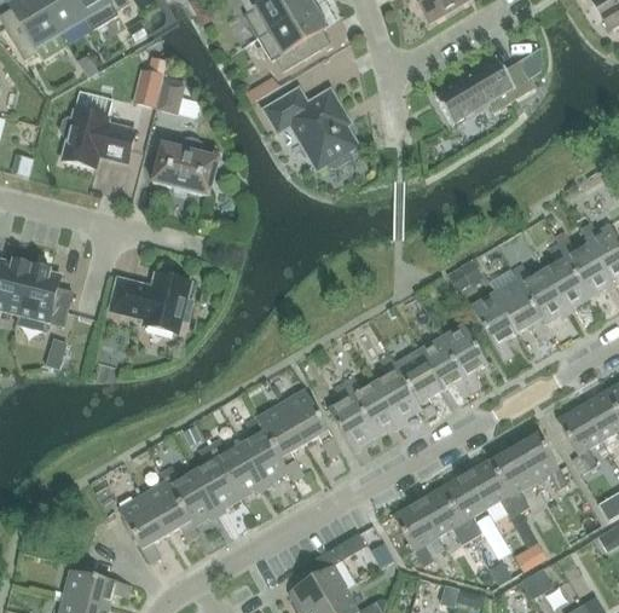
[(57,28),(40,0),(18,0),(10,5),(17,18),(4,25),(24,58),(36,51),(32,42),(57,28)]
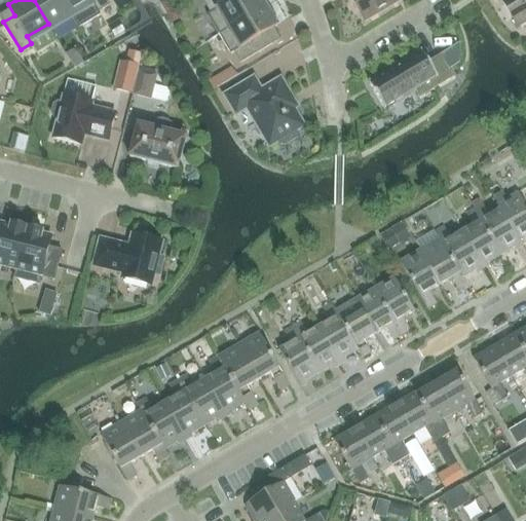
[(70,10),(64,0),(34,0),(48,24),(69,11),(70,10)]
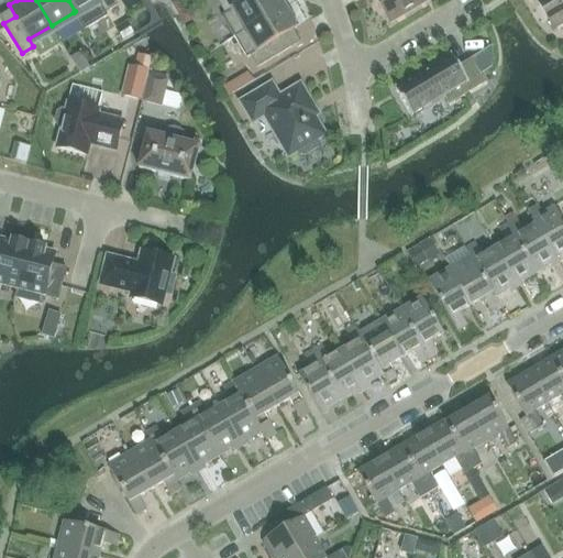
[(68,0),(75,11),(74,12),(84,26),(108,12),(106,9),(117,2),(116,0),(68,0)]
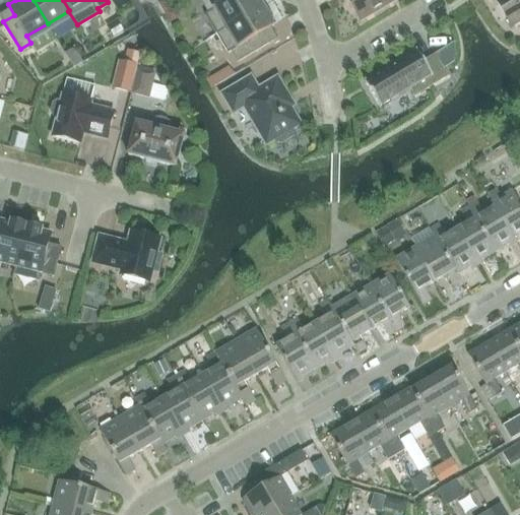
[(167,0),(172,9),(184,3),(182,0),(167,0)]
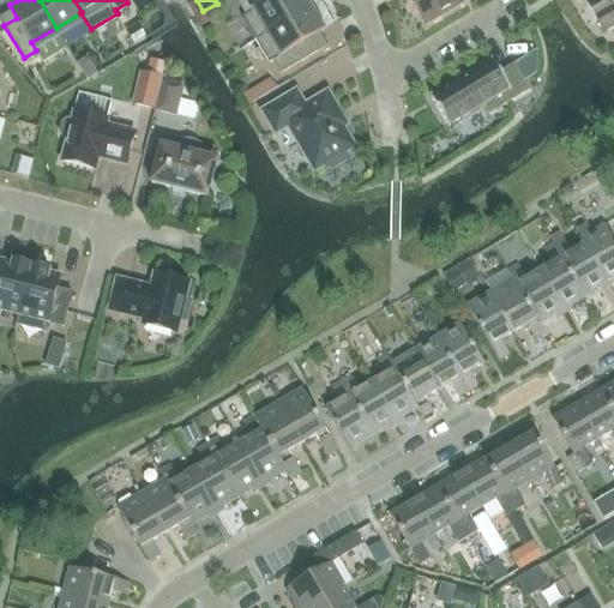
[(241,13),(254,36),(313,1),(312,0),(239,0),(245,11),(241,13)]
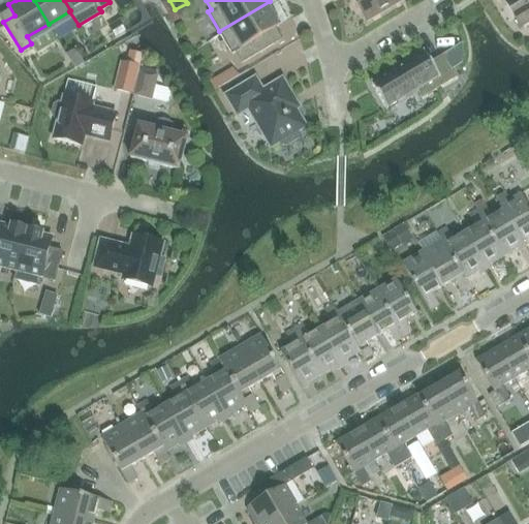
[(355,0),(367,18),(396,0),(355,0)]
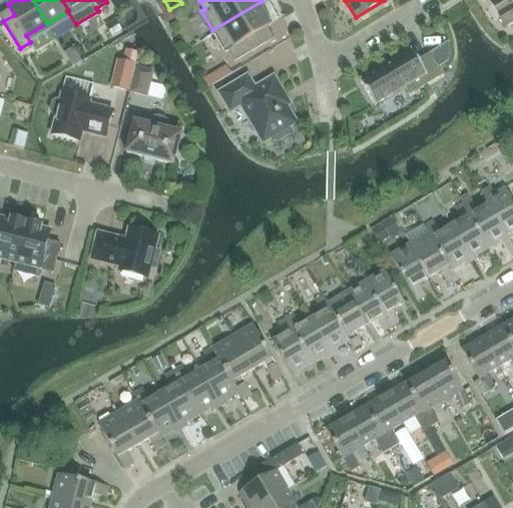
[(490,0),(503,21),(512,15),(512,0),(490,0)]
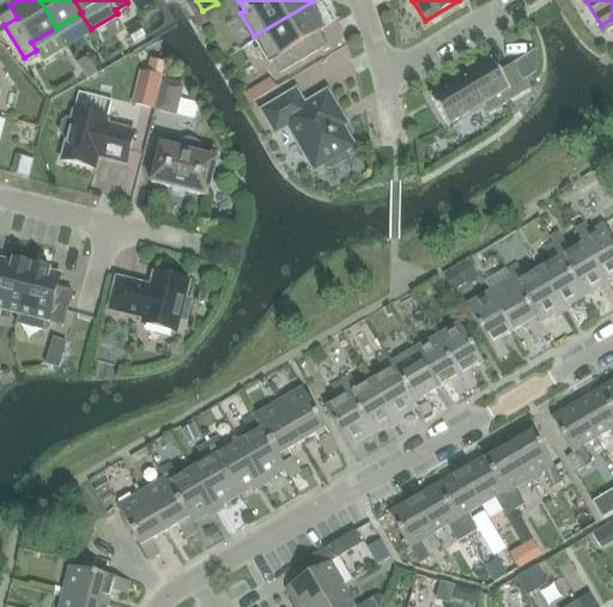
[(322,18),(313,1),(254,36),(268,59),(272,56),(280,70),(316,47),(309,35),(322,28),(317,20),(322,18)]
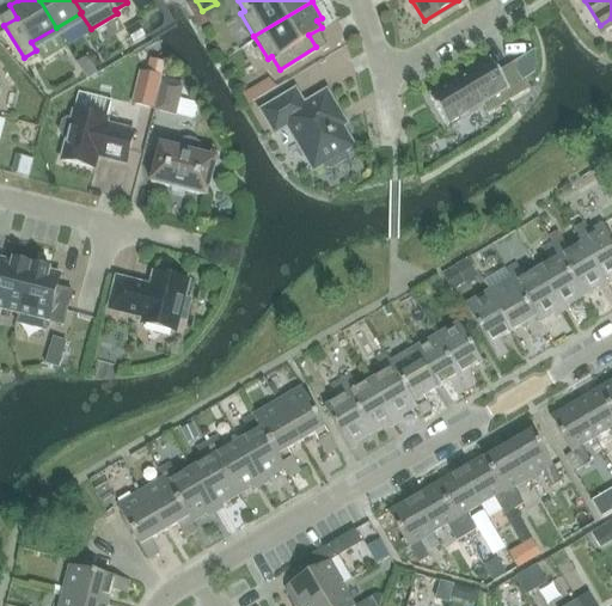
[(490,54),(464,71),(482,101),(488,110),(528,86),(512,60),(499,67),(490,54)]
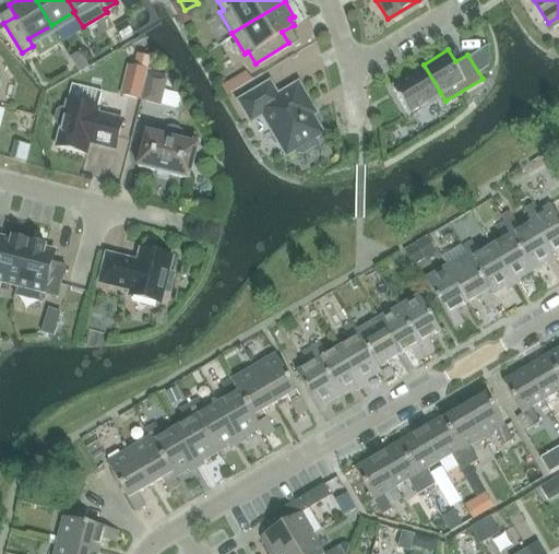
[(151,54),(138,50),(127,92),(140,95),(151,54)]
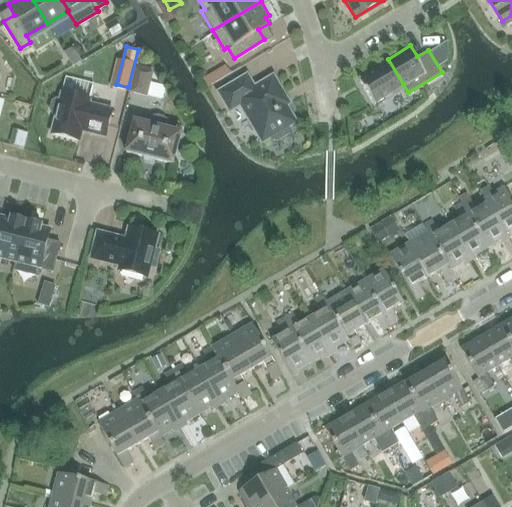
[(403,84),(388,59),(359,76),(374,102),(403,84)]
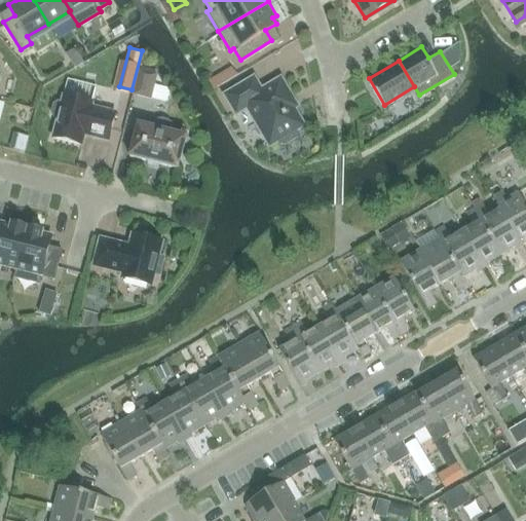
[(156,72),(140,67),(134,91),(150,96),(156,72)]
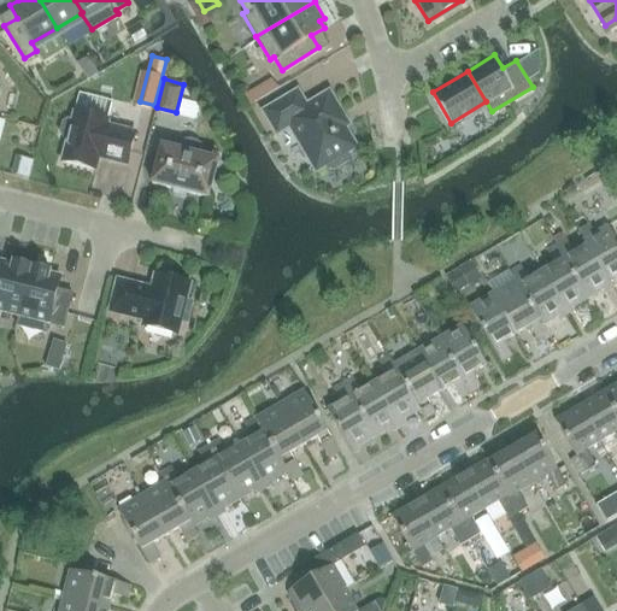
[(344,123),(347,121),(329,89),(306,103),(297,88),(264,107),(277,129),(289,122),(316,166),(325,160),(328,165),(334,166),(346,158),(347,153),(345,150),(356,144),(344,123)]
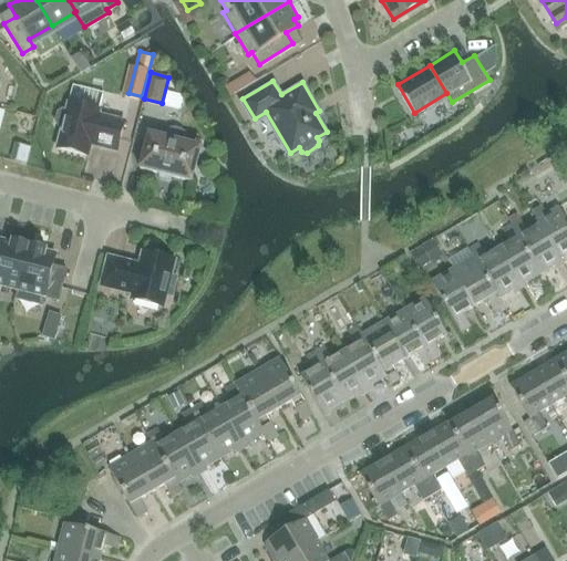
[(116,148),(124,118),(98,112),(99,107),(68,100),(65,108),(61,107),(55,111),(54,116),(58,122),(62,123),(57,145),(88,153),(91,142),(116,148)]
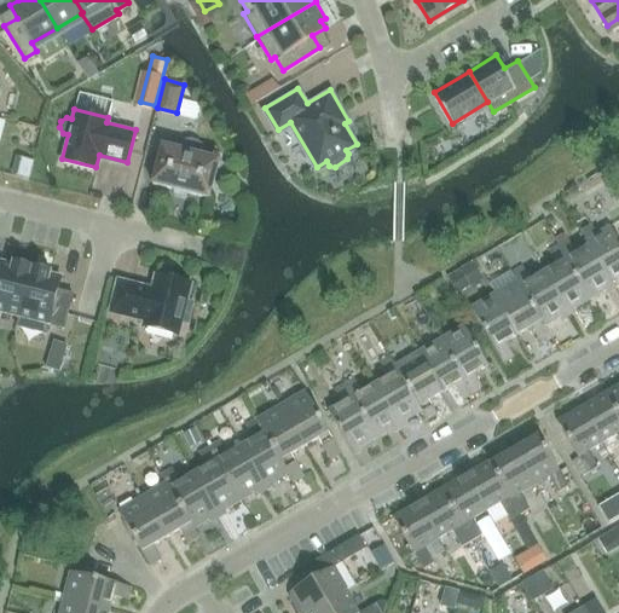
[(209,195),(219,157),(201,152),(202,146),(201,142),(196,138),(191,137),(186,138),(181,142),(180,148),(162,143),(152,180),(209,195)]
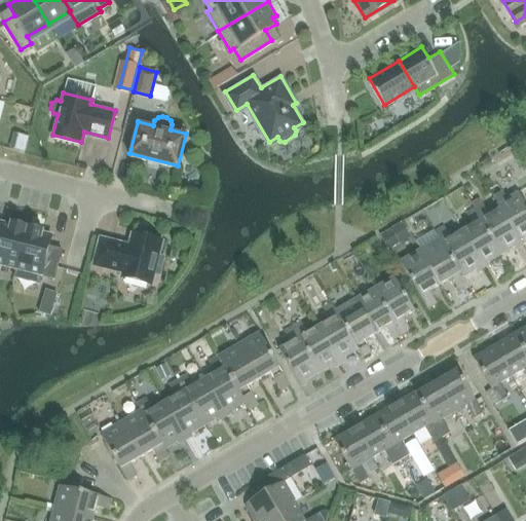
[(520,235),(521,234),(525,231),(525,199),(519,188),(498,200),(501,206),(520,235)]
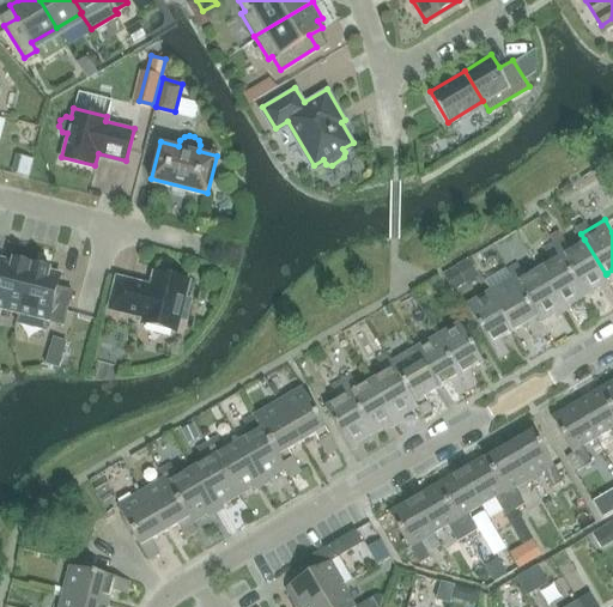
[(558,228),(550,232),(586,293),(601,285),(602,287),(612,281),(607,273),(606,274),(584,240),(572,247),(564,234),(563,234),(558,228)]
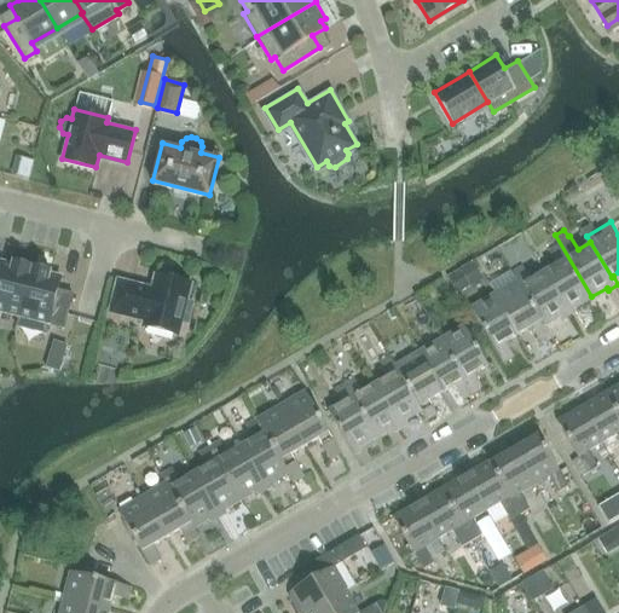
[(544,240),(549,248),(556,260),(544,267),(571,312),(577,308),(576,306),(591,296),(555,235),(554,233),(544,240)]
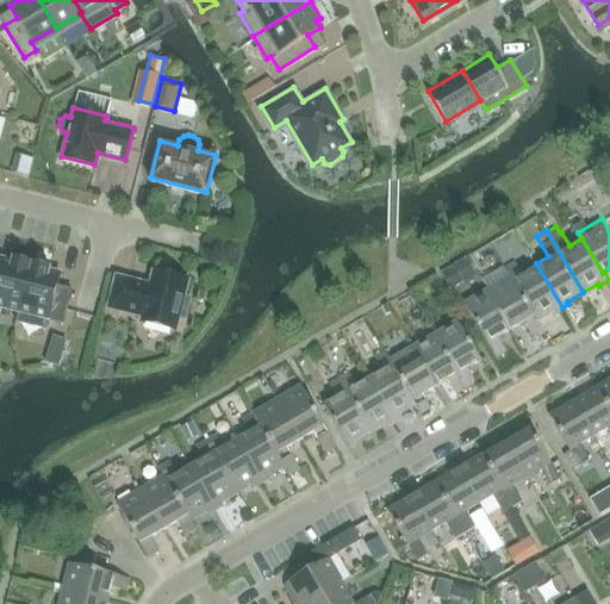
[(0,304),(18,309),(19,309),(31,260),(13,256),(12,259),(1,256),(0,262),(0,304)]
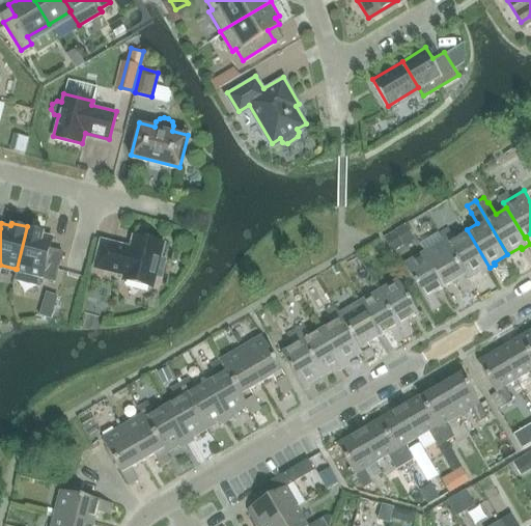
[(441,229),(445,238),(468,277),(469,276),(481,269),(483,272),(490,268),(467,229),(456,236),(449,224),(441,229)]
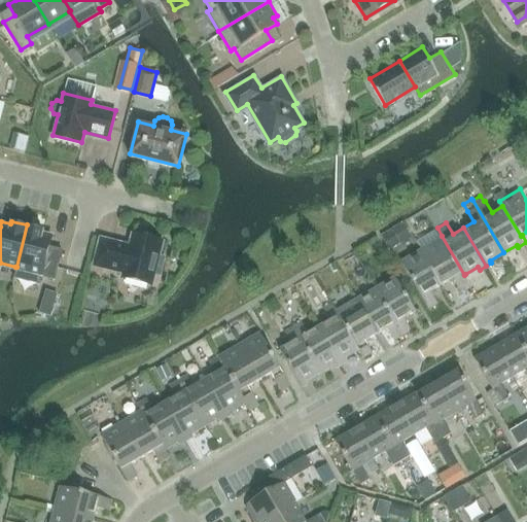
[(43,229),(27,224),(16,267),(15,267),(13,275),(39,281),(41,273),(55,277),(62,248),(48,245),(51,234),(42,232),(43,229)]
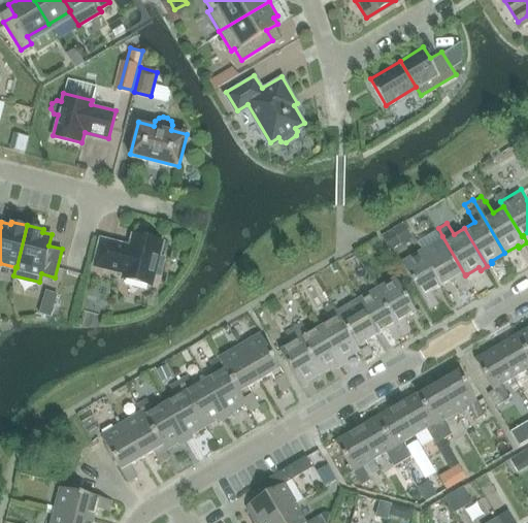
[(122,275),(151,284),(154,272),(160,273),(164,256),(159,254),(162,239),(132,232),(129,243),(100,236),(94,263),(123,270),(122,275)]
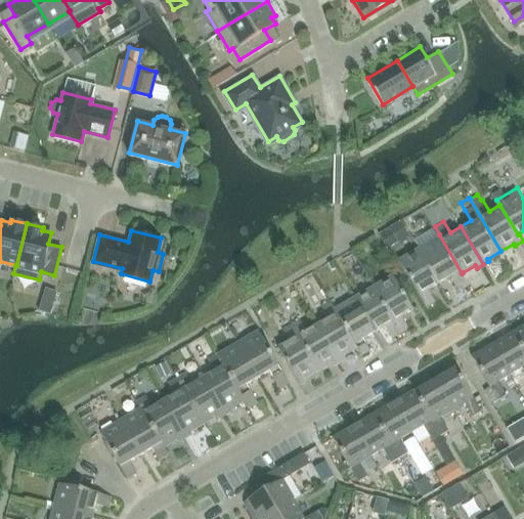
[(462,273),(439,234),(421,246),(440,278),(451,271),(459,284),(467,278),(463,272),(462,273)]
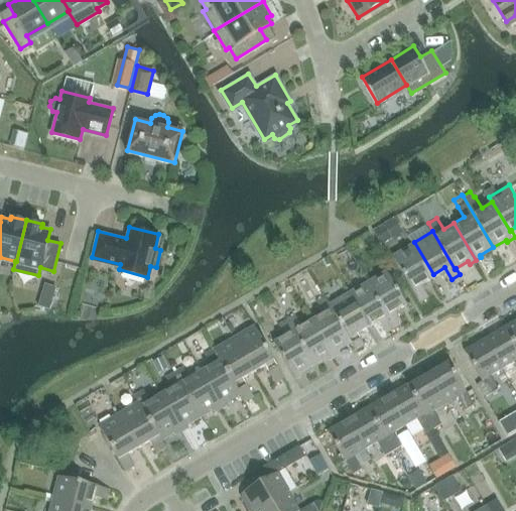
[(433,274),(414,242),(393,254),(419,298),(429,292),(422,280),(433,274)]
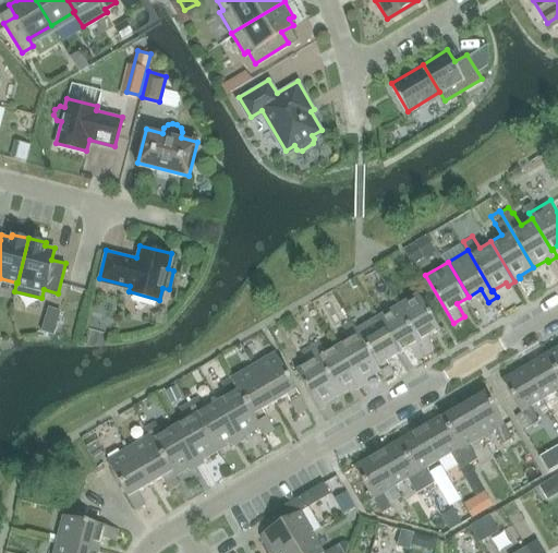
[(417,290),(397,302),(425,352),(434,347),(427,334),(438,327),(417,290)]
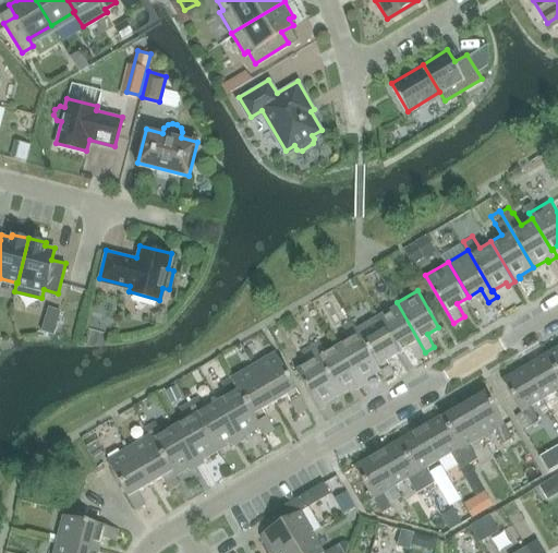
[(425,352),(397,302),(376,314),(398,351),(409,345),(416,357),(425,352)]
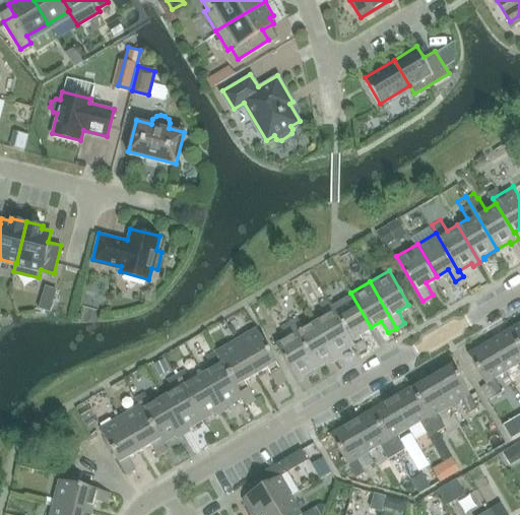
[(371,327),(350,293),(332,304),(354,341),(352,342),(358,350),(367,345),(360,333),(371,327)]
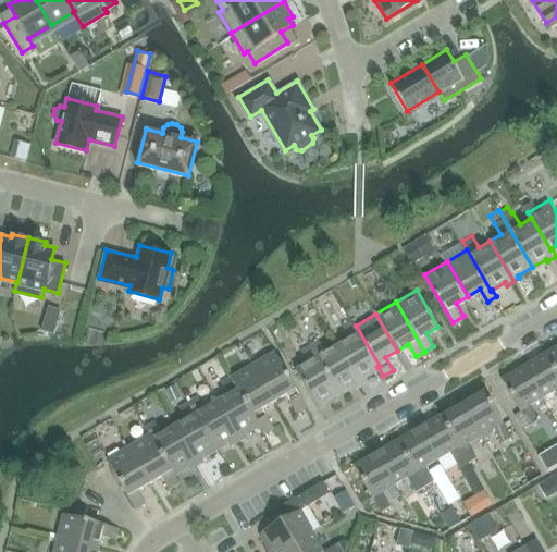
[(348,336),(337,343),(360,382),(368,378),(366,375),(378,367),(380,366),(356,326),(351,318),(341,323),(348,336)]
